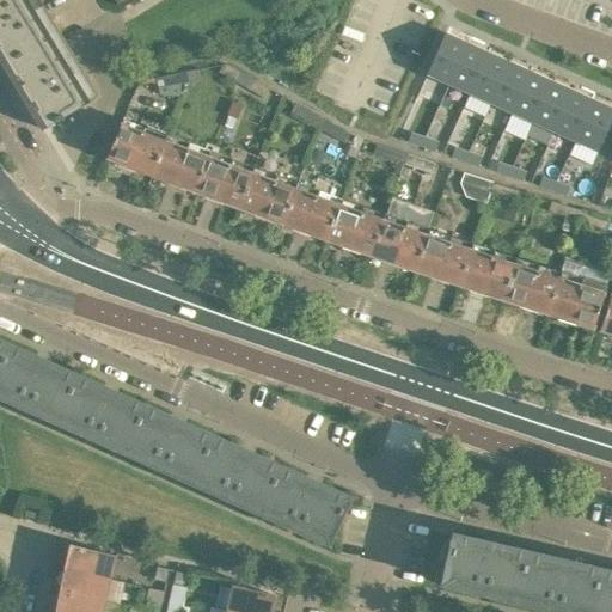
[(25,0),(24,1),(23,0),(0,0),(0,60),(43,130),(59,121),(59,120),(97,97),(38,0),(25,0)]
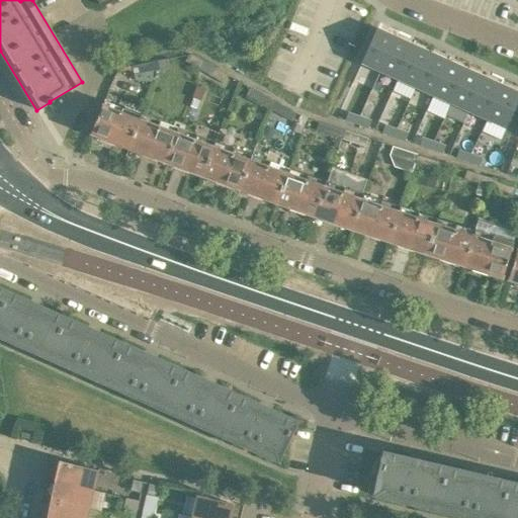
[(361,66),(379,74),(395,39),(376,31),(361,66)]
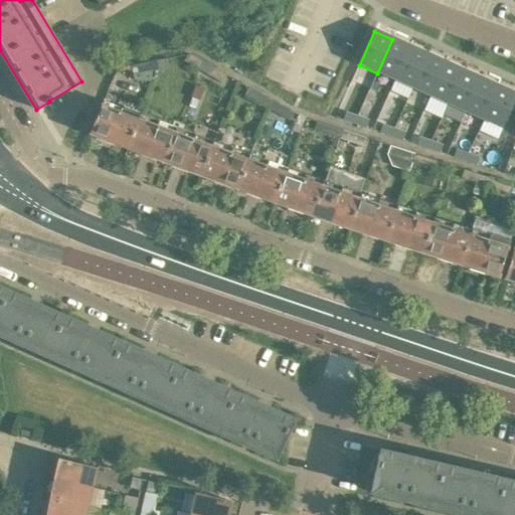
[(377,73),(395,81),(410,47),(392,39),(377,73)]
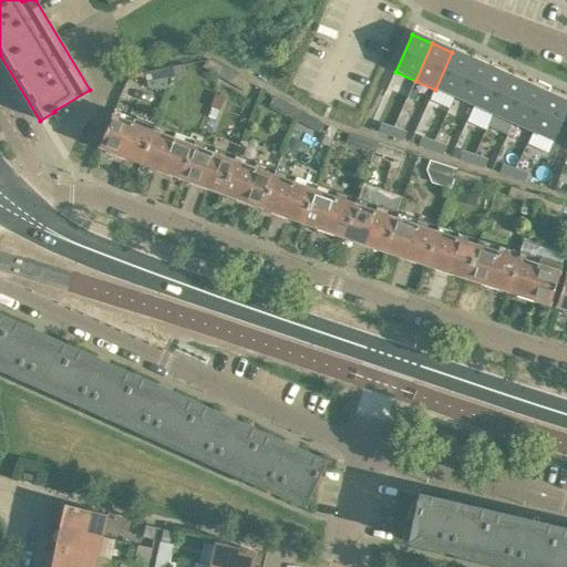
[(454,99),(471,61),(452,52),(435,90),(454,99)]
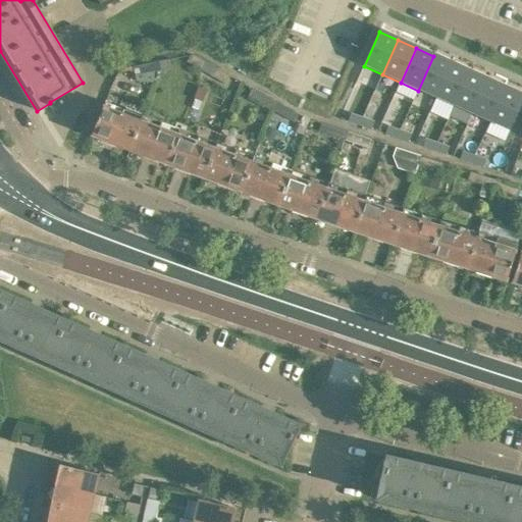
[(186,62),(194,66),(198,59),(192,55),(190,56),(186,62)]
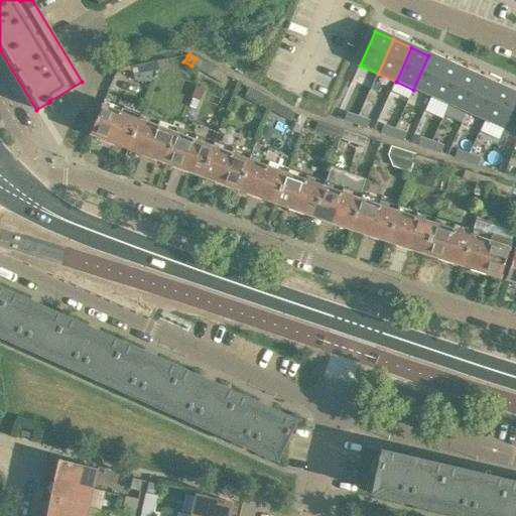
[(413,90),(431,97),(446,62),(428,55),(413,90)]
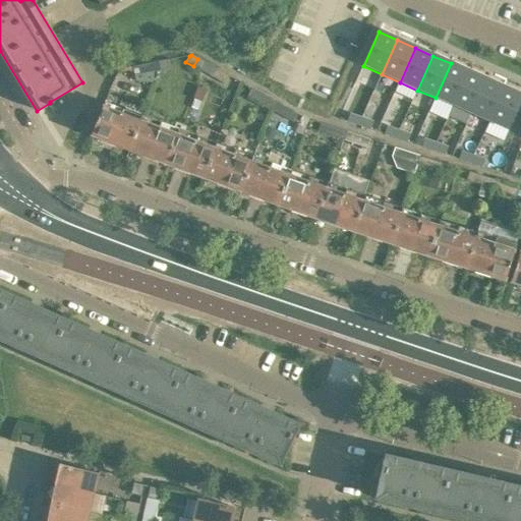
[(193,66),(201,71),(206,63),(197,59),(193,66)]
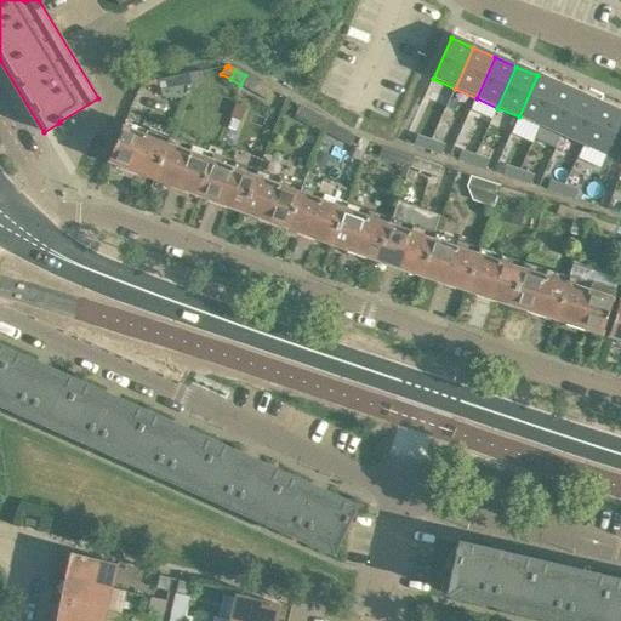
[(192,79),(191,84),(200,83),(198,72),(191,73),(192,79)]
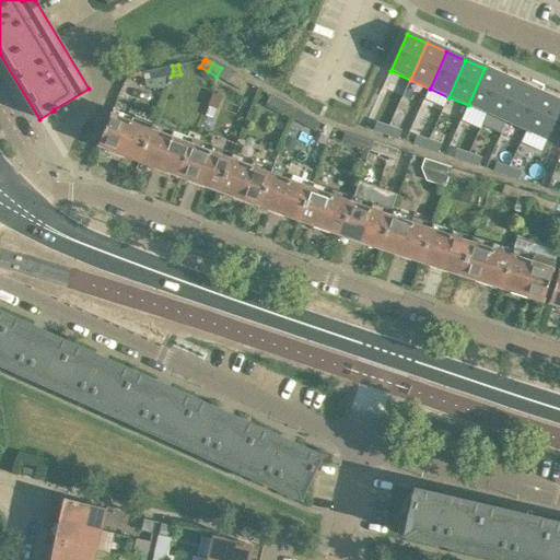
[(164,78),(172,76),(170,67),(161,68),(162,78),(164,78)]
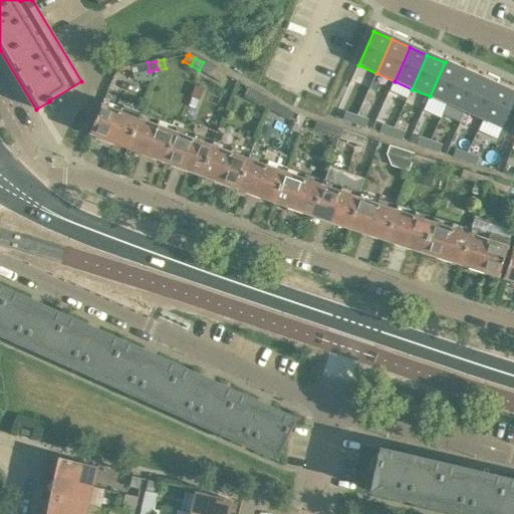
[(149,71),(148,62),(139,64),(141,73),(149,71)]
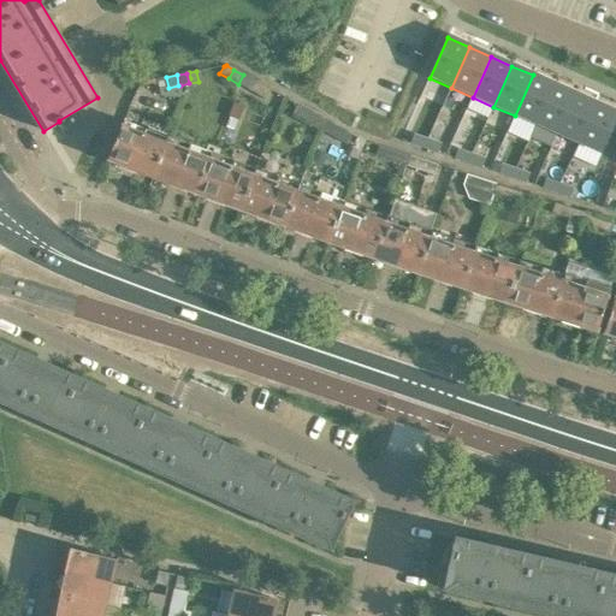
[(238,84),(247,89),(252,80),(243,75),(238,84)]
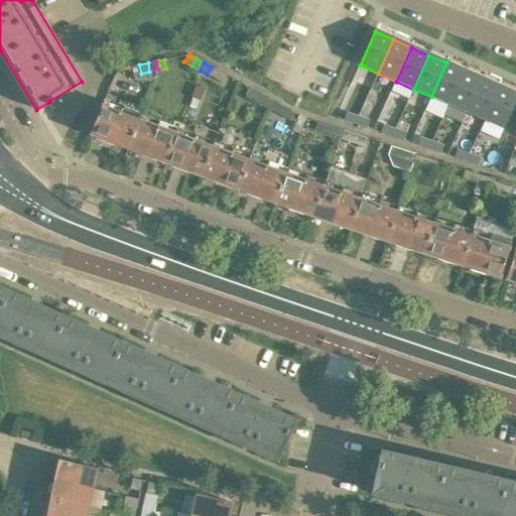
[(464,71),(446,62),(431,97),(448,105),(464,71)]
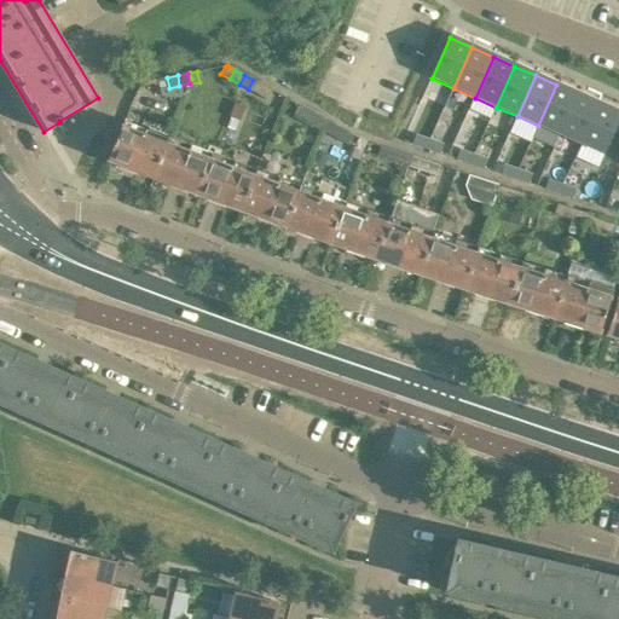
[(167,77),(157,80),(160,91),(169,88),(167,77)]
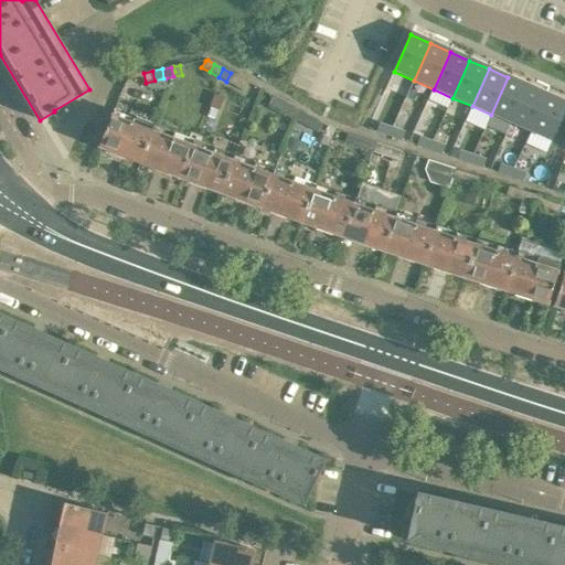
[(234,86),(240,77),(231,73),(226,82),(234,86)]
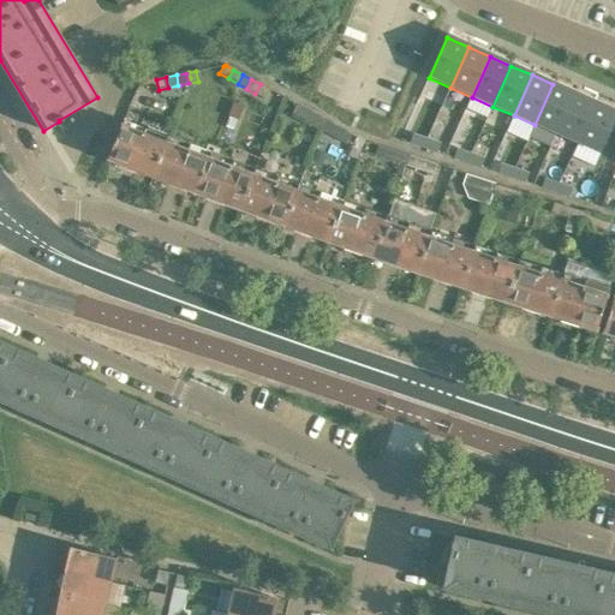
[(261,84),(255,94),(264,99),(269,89),(261,84)]
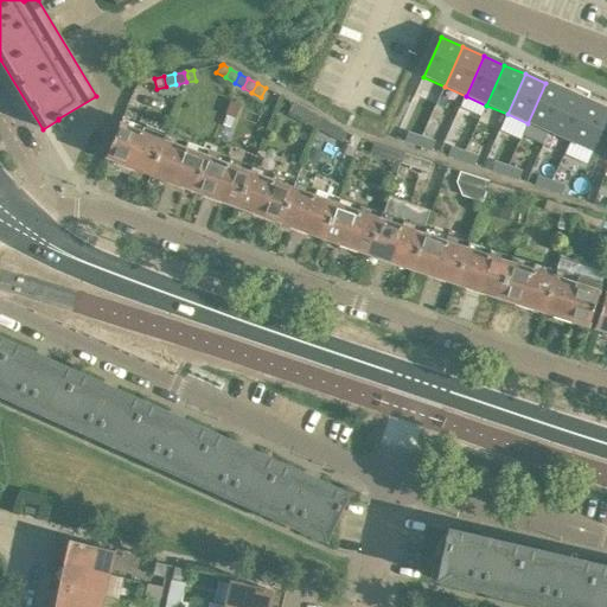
[(545,83),(528,123),(549,133),(567,93),(545,83)]
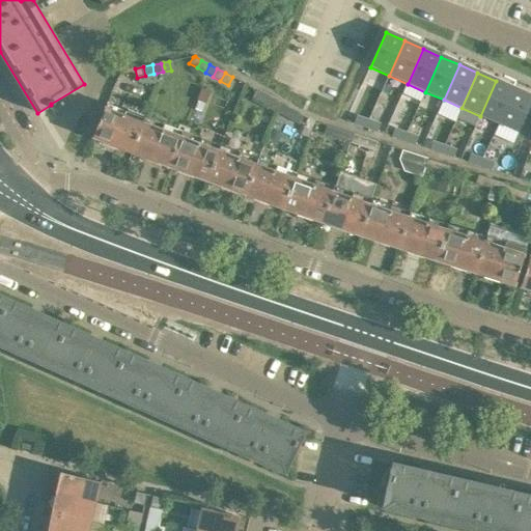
[(498,124),(514,89),(496,81),(480,116),(498,124)]
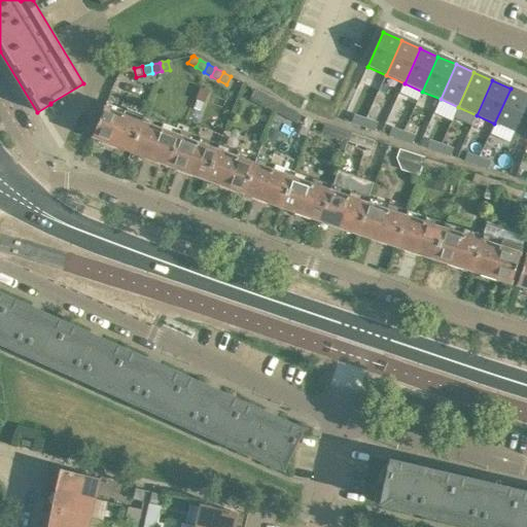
[(200,86),(195,99),(203,102),(208,90),(200,86)]
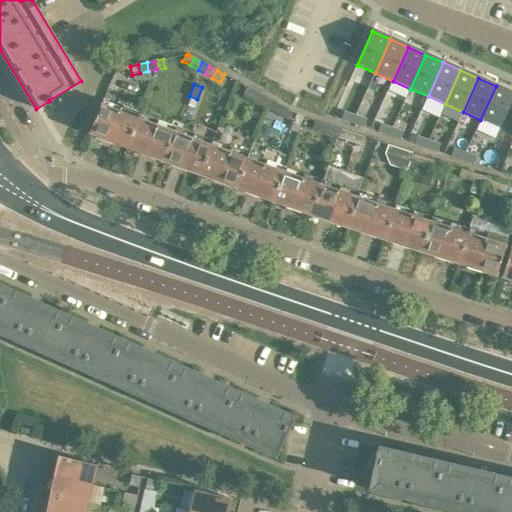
[(511,93),(496,86),(480,120),(500,129),(511,101),(511,93)]
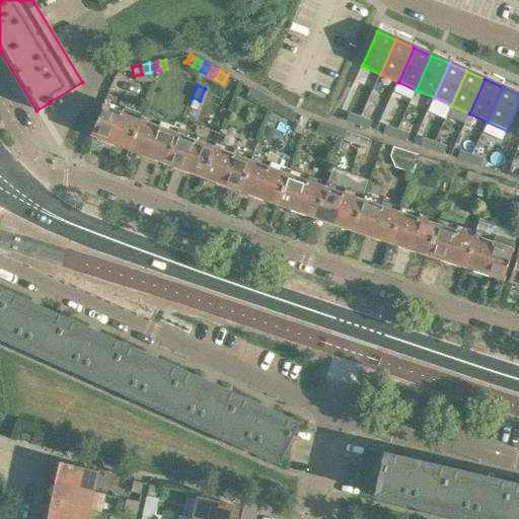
[(246,96),(253,100),(258,92),(250,88),(246,96)]
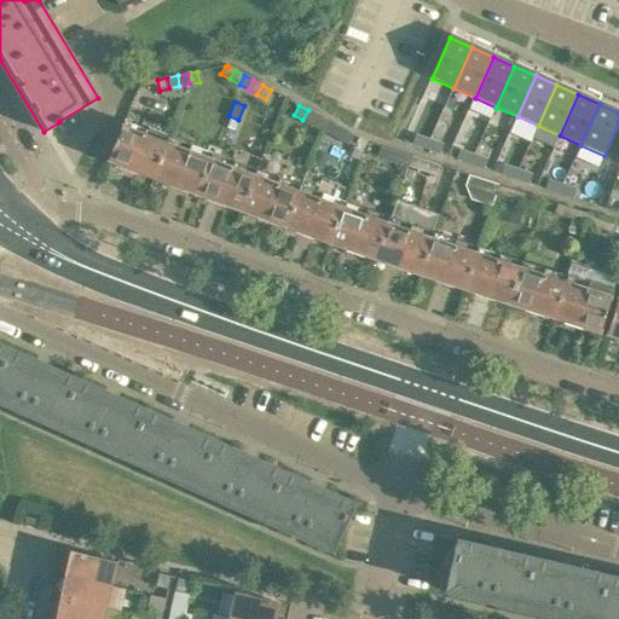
[(317,115),(308,110),(302,120),(312,125),(317,115)]
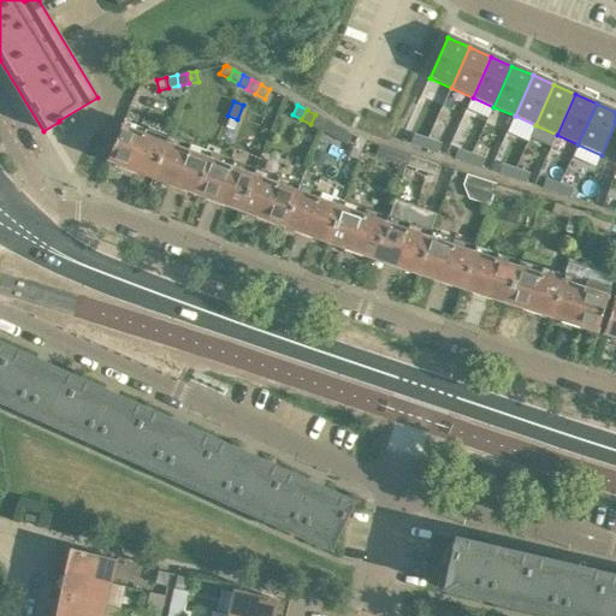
[(311,124),(319,130),(325,120),(315,114),(311,124)]
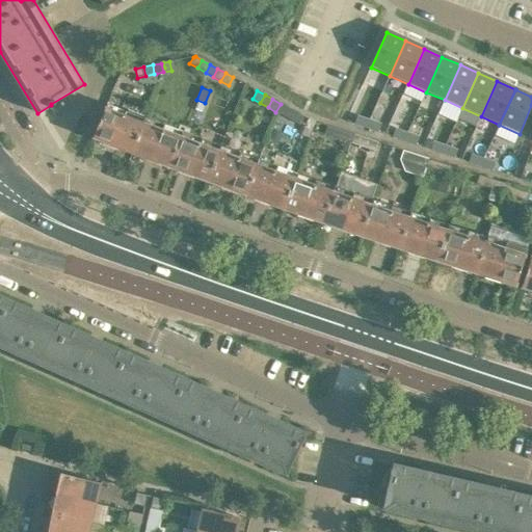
[(288,108),(281,104),(275,112),(284,116),(288,108)]
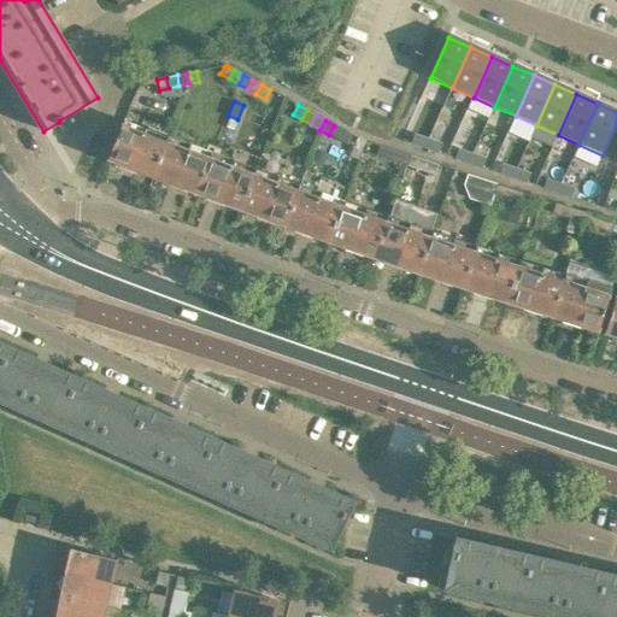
[(122,124),(106,162),(152,180),(166,142),(159,140),(122,124)]
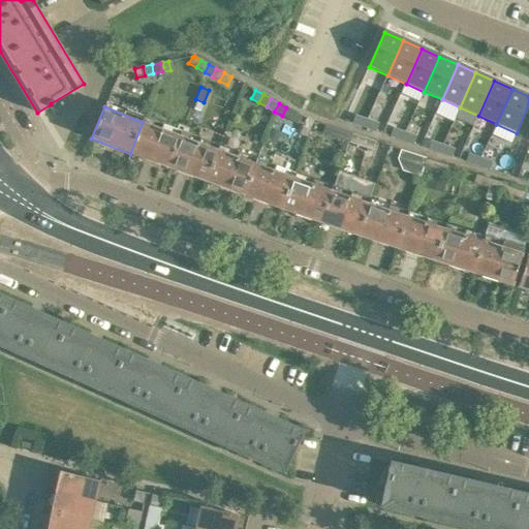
[(290,120),(294,112),(286,107),(282,116),(290,120)]
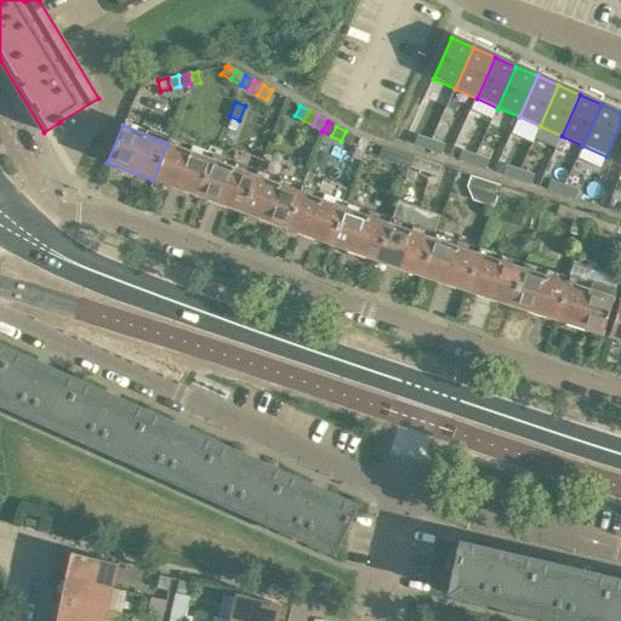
[(346,131),(341,141),(349,146),(354,136),(346,131)]
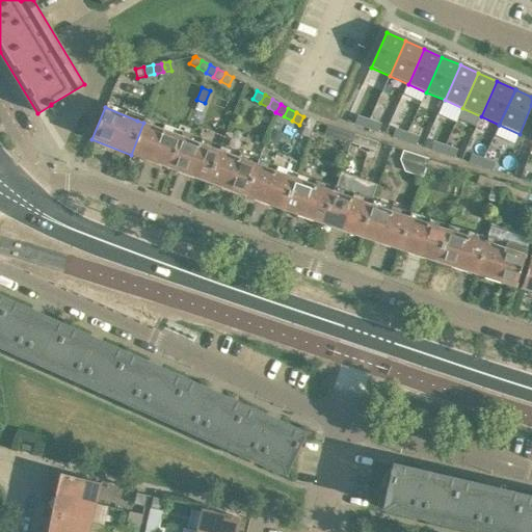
[(366,131),(369,124),(356,120),(354,127),(366,131)]
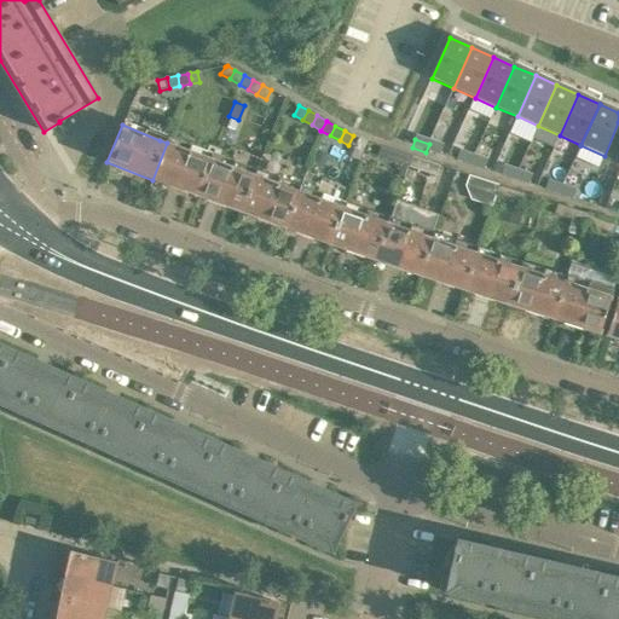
[(167,143),(152,180),(181,191),(196,197),(210,160),(184,149),(167,143)]
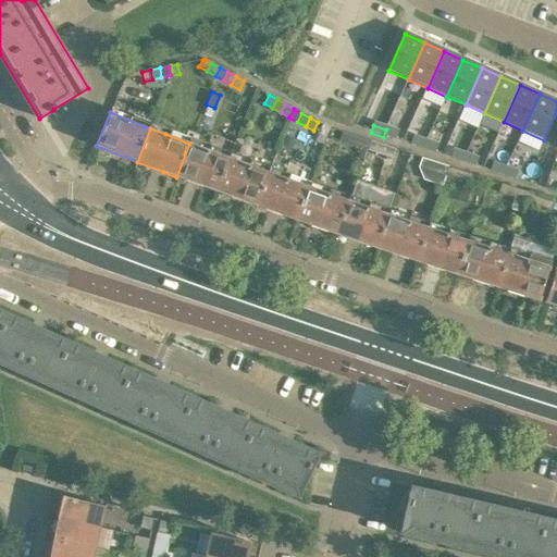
[(383,137),(396,141),(399,134),(386,130),(383,137)]
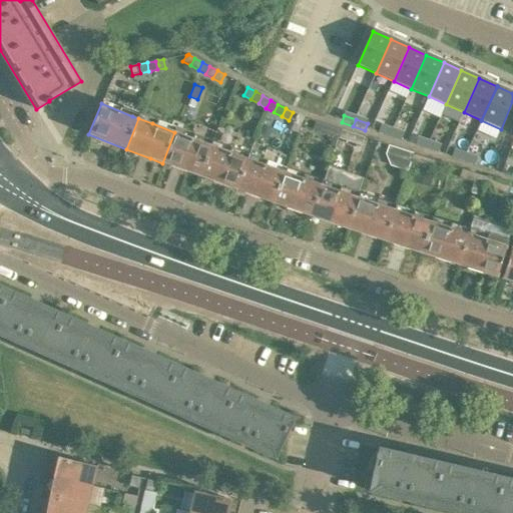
[(313,130),(320,132),(323,123),(315,121),(313,130)]
